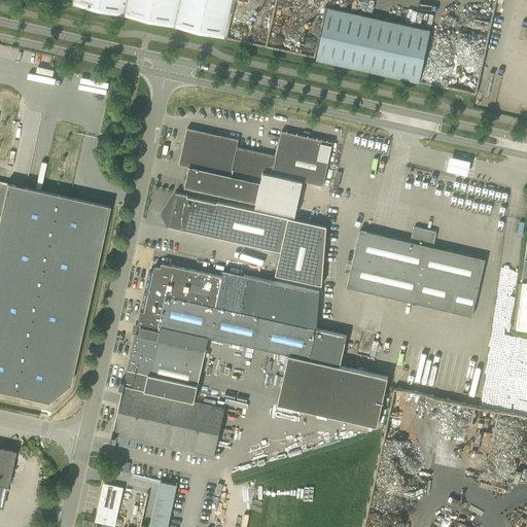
[(74,0),(73,5),(227,39),(236,0),(74,0)]
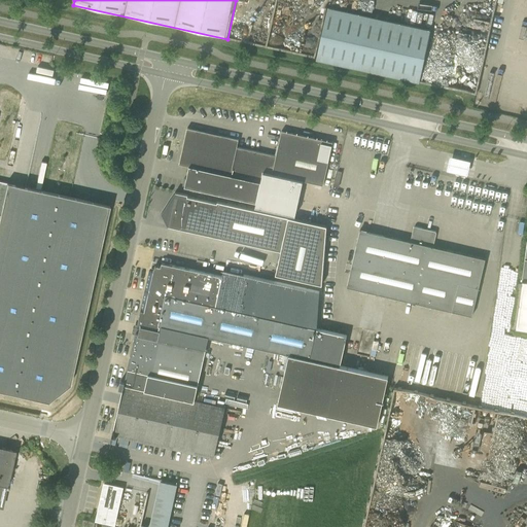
[(327,7),(316,60),(419,82),(431,30),(327,7)]
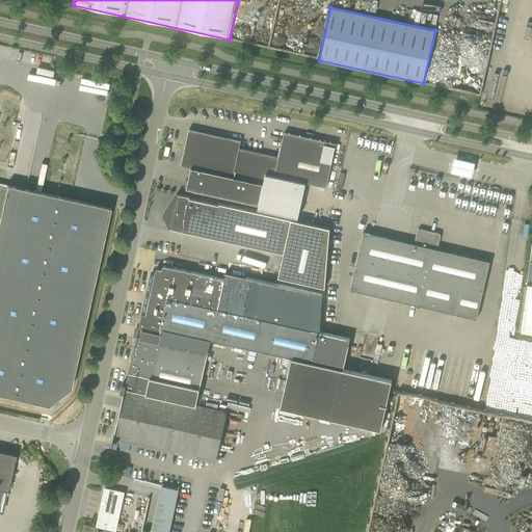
[(259,205),(266,174),(269,156),(239,149),(241,140),(189,129),(181,165),(191,168),(186,188),(259,205)]
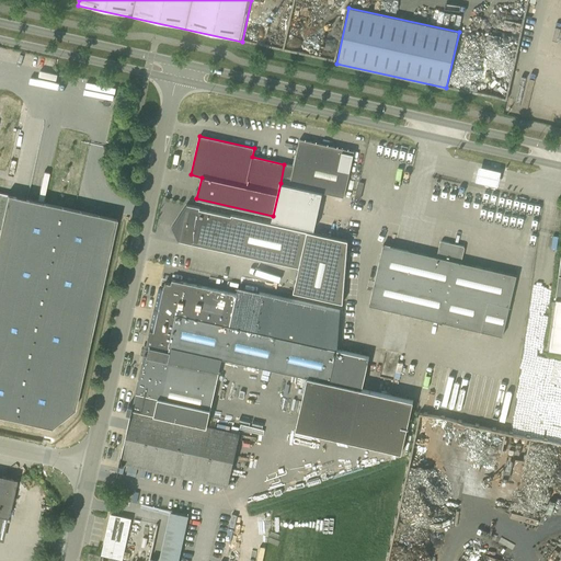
[(294,167),(284,164),(281,183),(344,197),(354,151),(300,139),(294,167)]
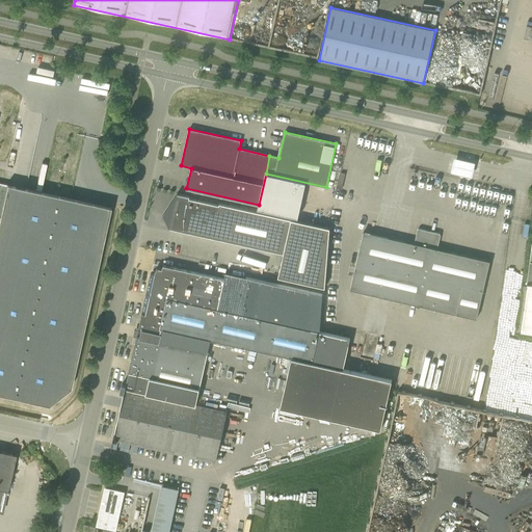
[(476,162),(454,157),(451,173),(472,178),(476,162)]
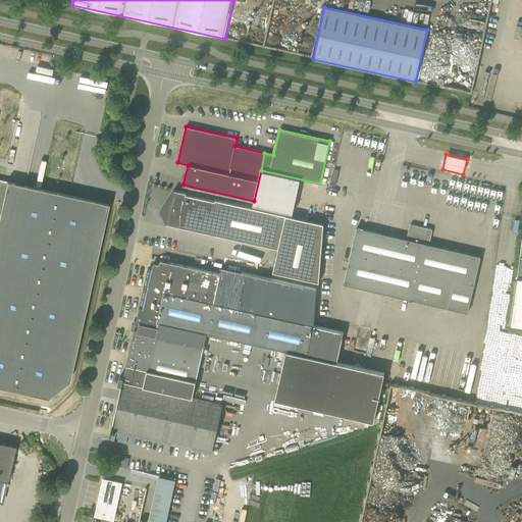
[(0,386),(47,398),(69,380),(108,204),(0,179),(0,386)]
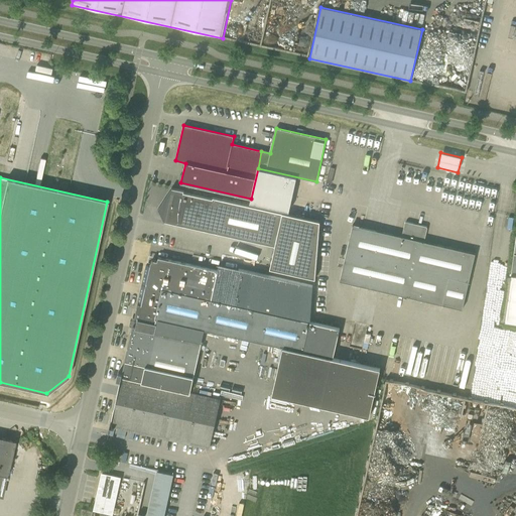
[(164,222),(207,231),(275,245),(270,269),(314,278),(319,222),(213,198),(213,199),(183,192),(183,191),(171,188),(158,209),(164,222)]
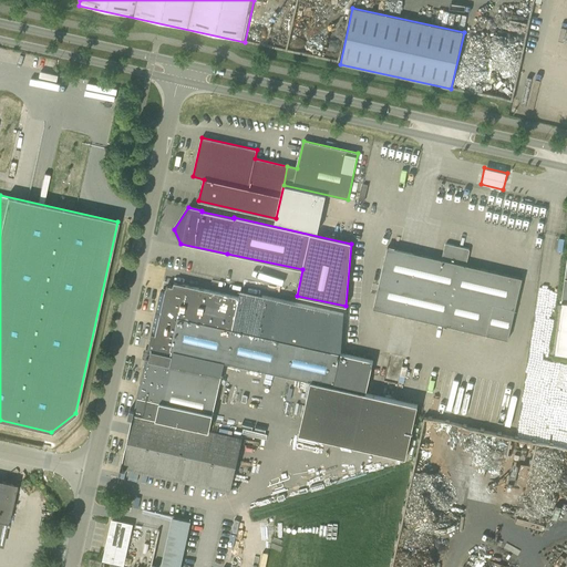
[(388,247),(373,309),(508,340),(523,278),(466,265),(470,250),(468,248),(446,244),(445,245),(442,259),(388,247)]
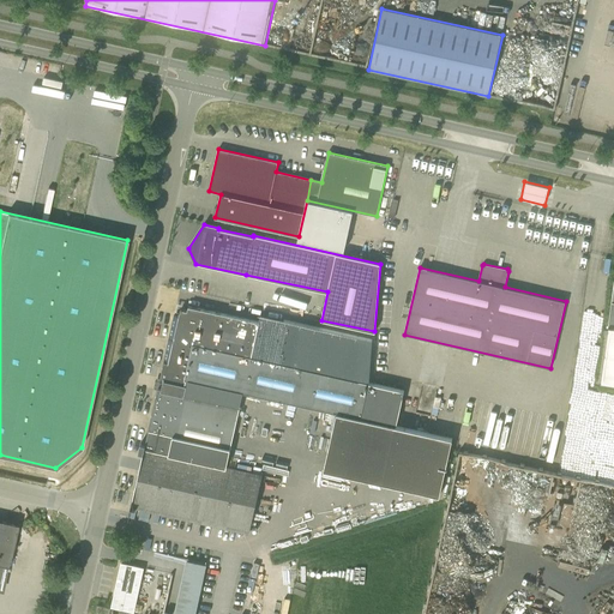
[(613,282),(612,302),(603,355),(613,356),(613,282)]
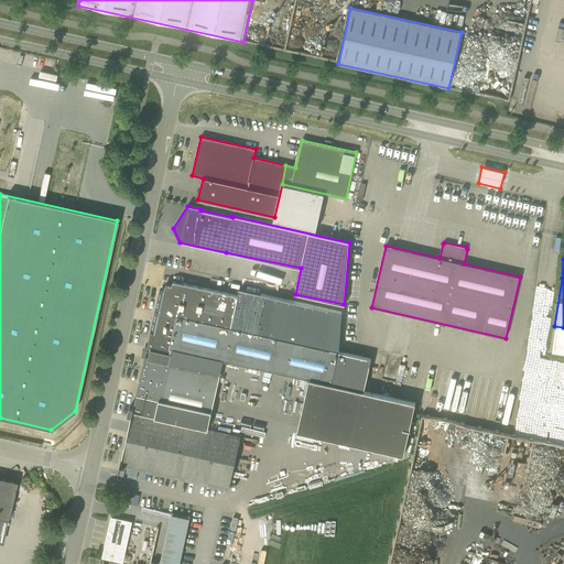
[(160,311),(160,312),(339,351),(342,312),(240,289),(239,295),(173,281),(172,285),(165,284),(164,290),(160,290),(155,310),(160,311)]
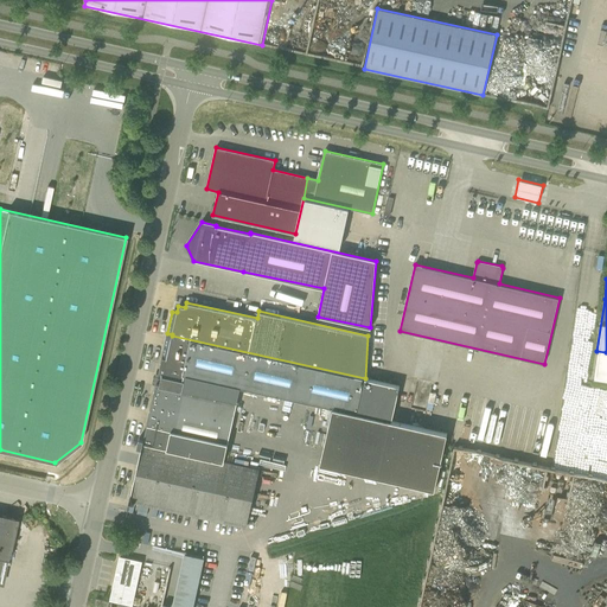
[(163,358),(158,378),(238,396),(241,388),(333,408),(320,465),(379,478),(434,490),(446,433),(393,421),(400,387),(365,379),(365,378),(172,336),(172,337),(167,336),(163,358)]
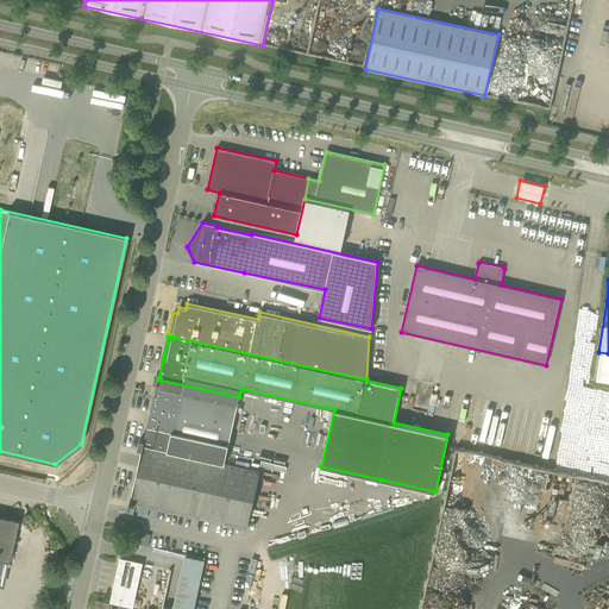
[(148,427),(144,440),(226,458),(239,397),(158,380),(148,427)]
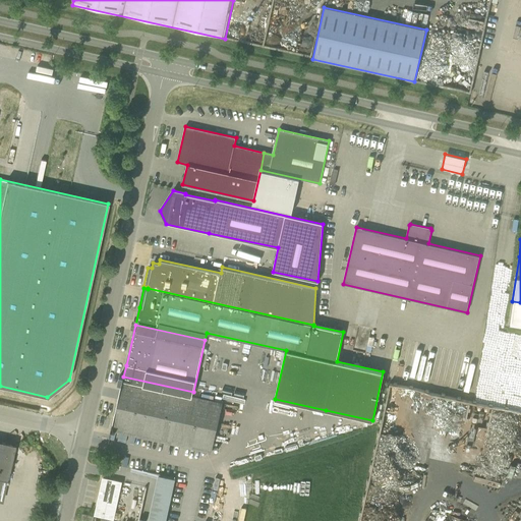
[(193,392),(123,377),(119,375),(117,384),(121,385),(113,422),(112,422),(110,430),(115,431),(115,430),(211,453),(222,403),(192,396),(193,392)]
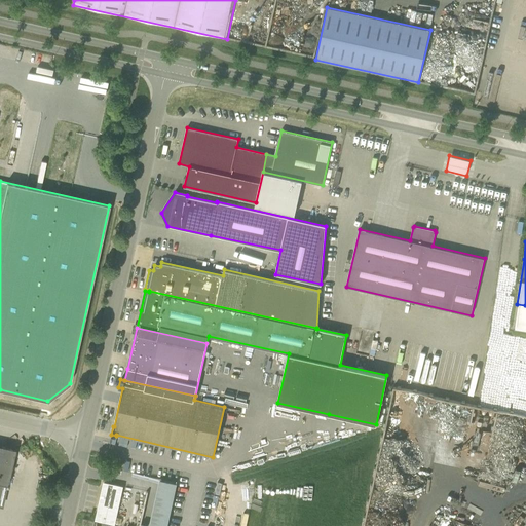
[(525,415),(397,385),(392,404),(405,395),(408,400),(405,406),(426,435),(430,437),(455,435),(472,444),(474,435),(471,434),(480,426),(474,424),(477,419),(481,425),(478,431),(485,430),(484,431),(485,441),(503,445),(522,470),(525,468),(525,415)]
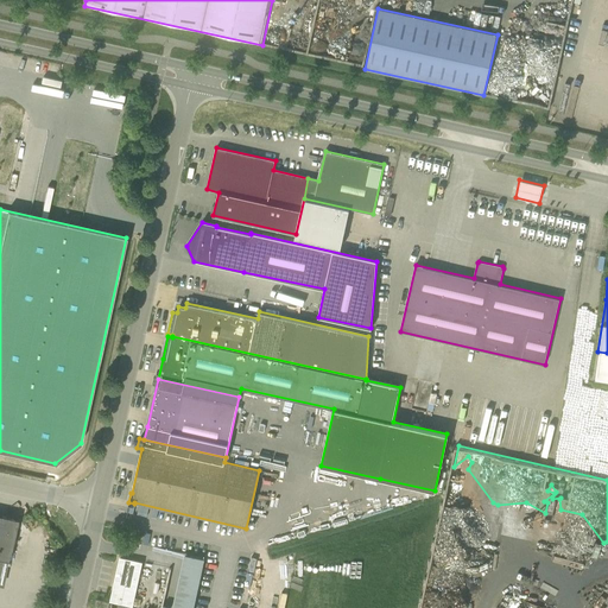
[(0,558),(8,561),(18,519),(0,514),(0,558)]
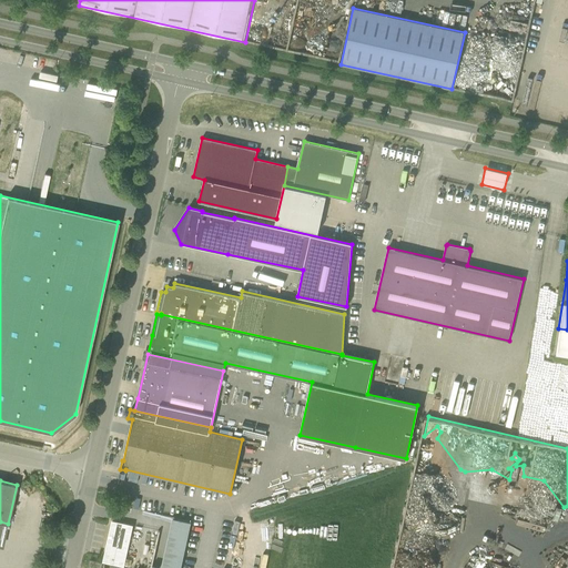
[(162,567),(182,567),(192,520),(173,517),(169,539),(168,539),(166,544),(162,567)]
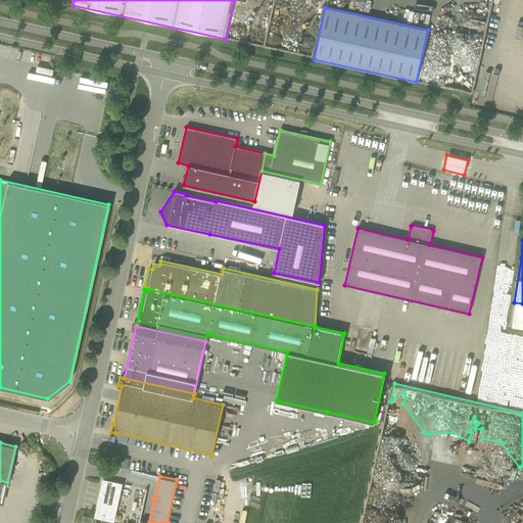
[(122,484),(103,480),(95,517),(113,521),(122,484)]
